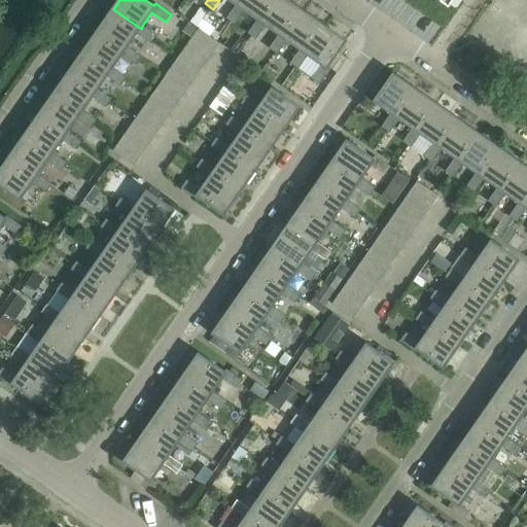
[(247,0),(229,0),(236,5),(226,19),(234,25),(244,10),(241,9),(247,0)]
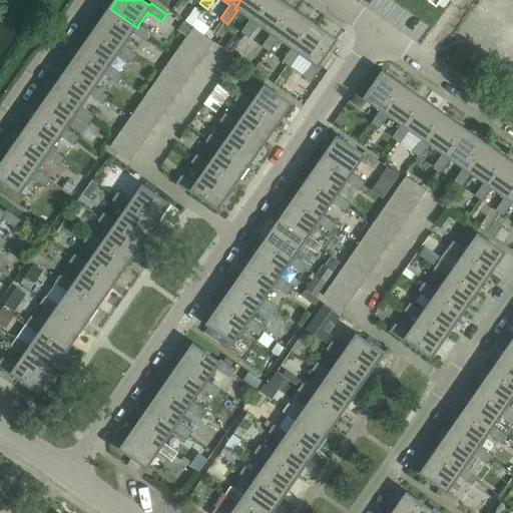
[(272,0),(240,0),(234,9),(237,10),(250,20),(241,33),(248,38),(258,25),(255,23),(272,0)]
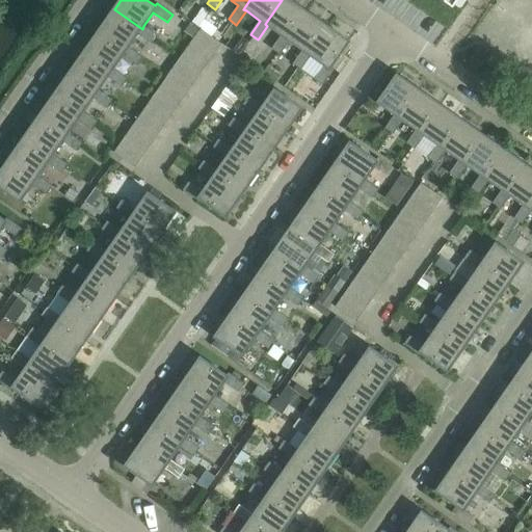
[(306,11),(289,0),(282,0),(265,24),(267,26),(282,35),(271,49),(280,55),(289,41),(287,40),(306,11)]
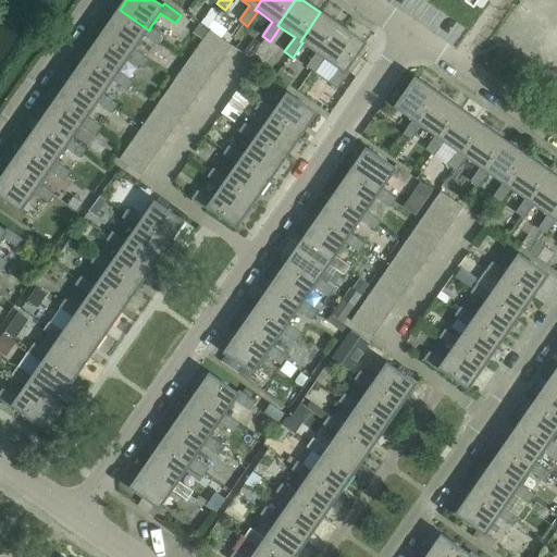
[(149,31),(120,10),(104,33),(133,52),(135,49),(145,36),(159,46),(165,37),(150,27),(149,31)]
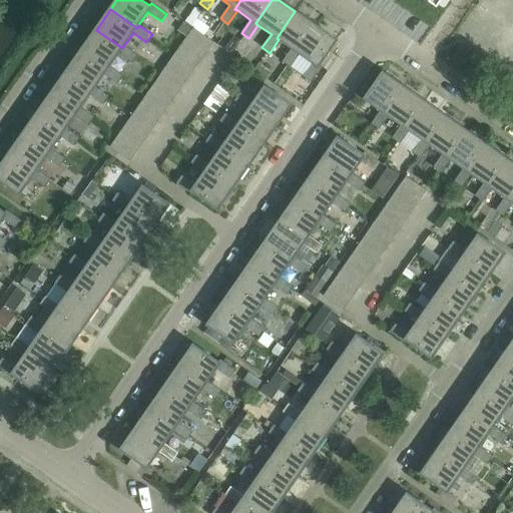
[(316,26),(295,11),(277,38),(279,39),(292,48),(283,61),(291,67),(300,54),(298,52),(316,26)]
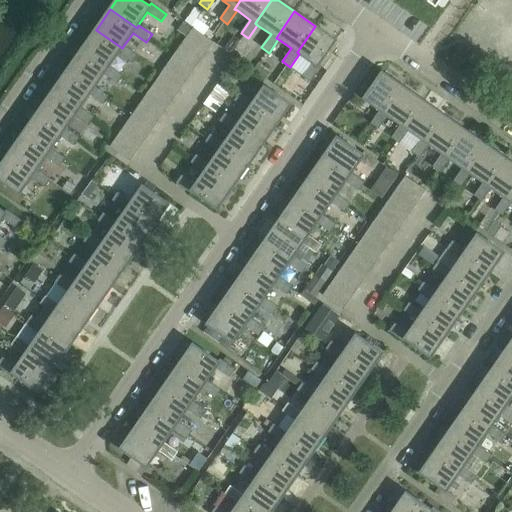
[(335,40),(315,26),(297,52),(299,54),(312,63),(303,76),(310,81),(321,66),(319,65),(336,40),(335,39),(335,40)]
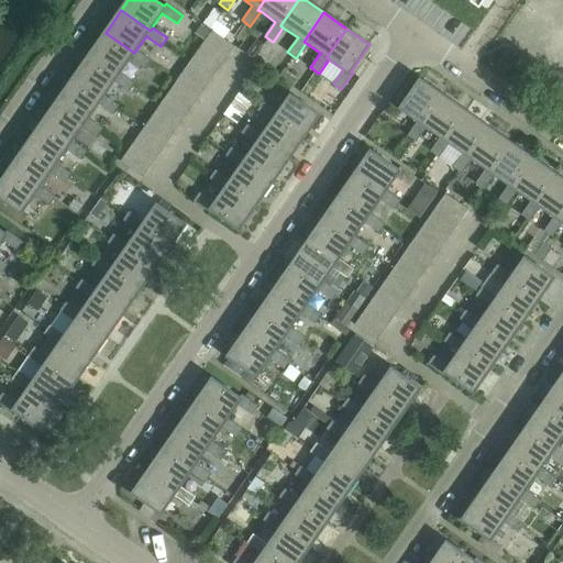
[(203,43),(225,58),(234,46),(212,31),(203,43)]
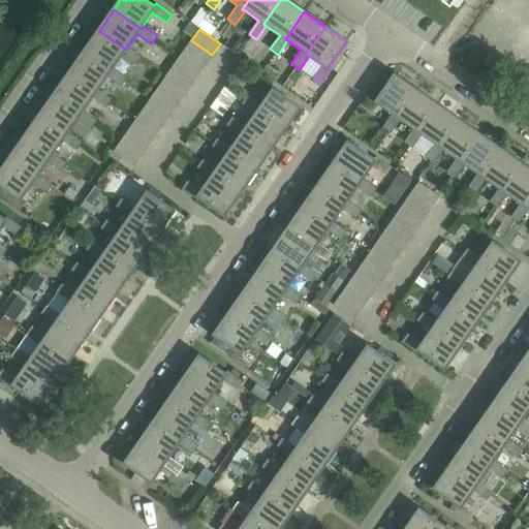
[(99,31),(84,53),(112,71),(114,68),(123,56),(136,65),(143,57),(128,47),(126,50),(99,31)]
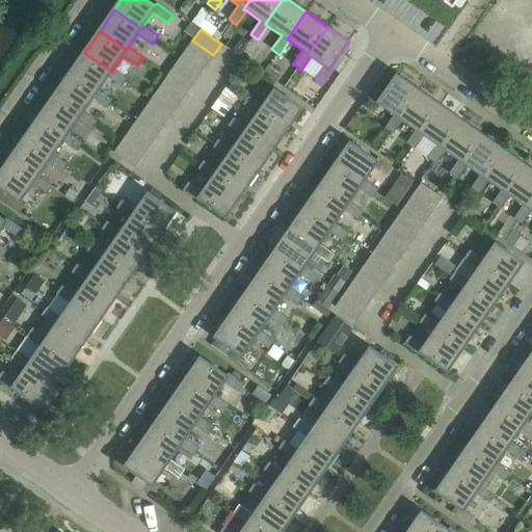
[(192,41),(186,51),(206,65),(213,55),(192,41)]
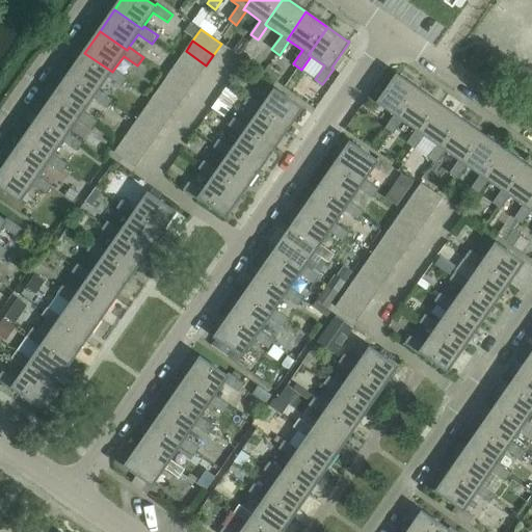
[(186,51),(179,61),(200,75),(206,65),(186,51)]
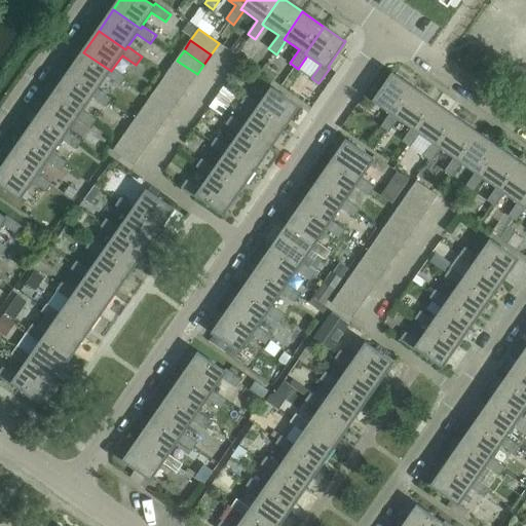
[(83,52),(69,73),(96,92),(98,89),(107,76),(121,86),(126,78),(113,68),(111,71),(83,52)]
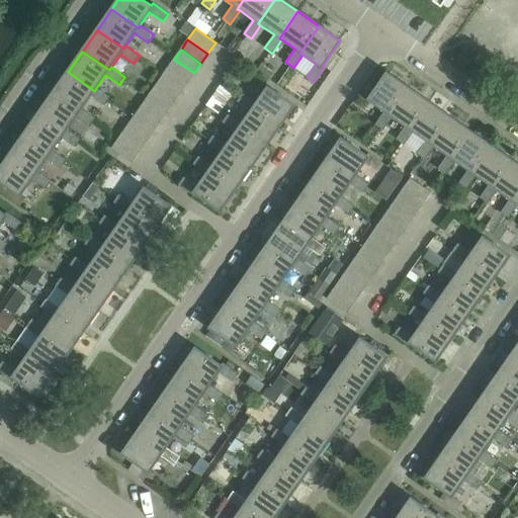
[(194,73),(174,60),(167,69),(187,83),(194,73)]
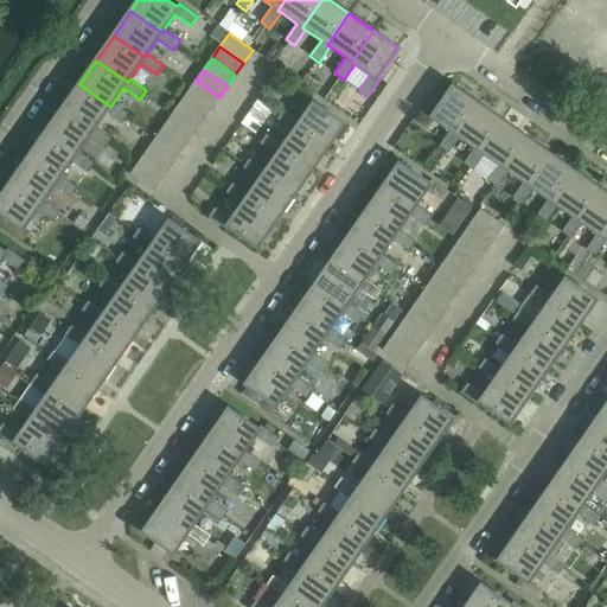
[(196,81),(187,93),(211,109),(219,97),(196,81)]
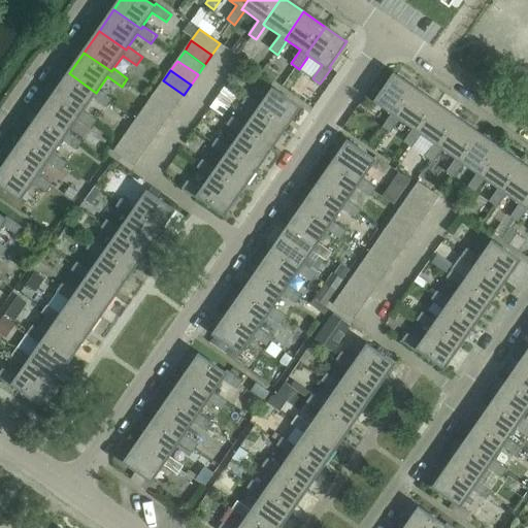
[(69,73),(54,95),(81,113),(84,111),(93,98),(106,107),(111,100),(98,90),(96,93),(69,73)]
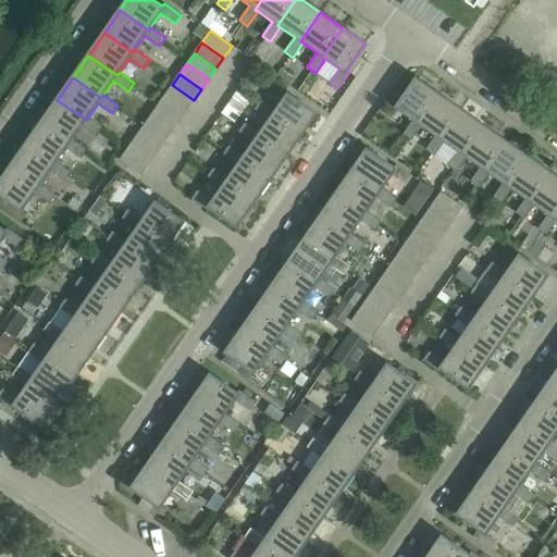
[(416,78),(395,107),(413,120),(404,134),(411,139),(421,125),(419,123),(438,95),(416,79),(417,78),(416,78)]
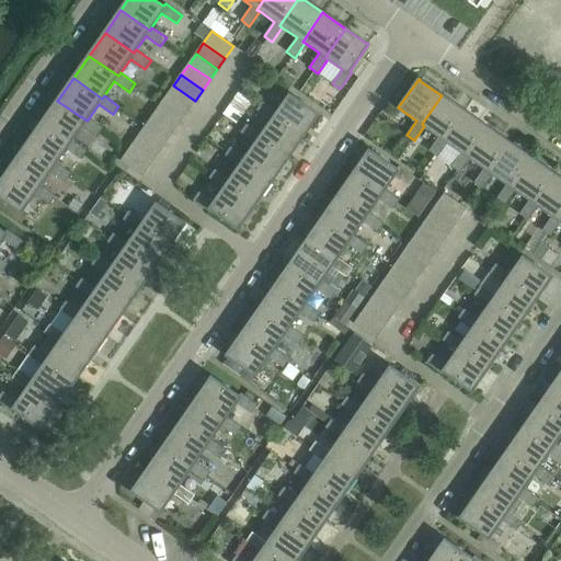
[(173,86),(165,96),(187,112),(195,101),(173,86)]
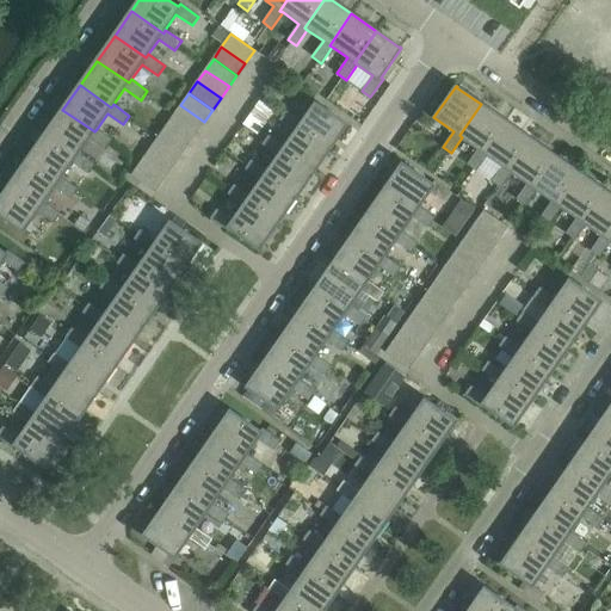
[(346,125),(347,124),(315,103),(302,122),(285,111),(279,119),(295,131),(297,128),(328,150),(346,125)]
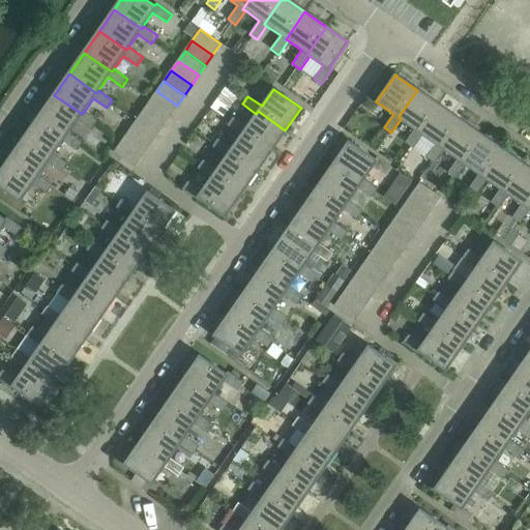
[(438,106),(417,90),(399,117),(401,119),(414,128),(405,142),(413,147),(422,134),(419,133),(438,106)]
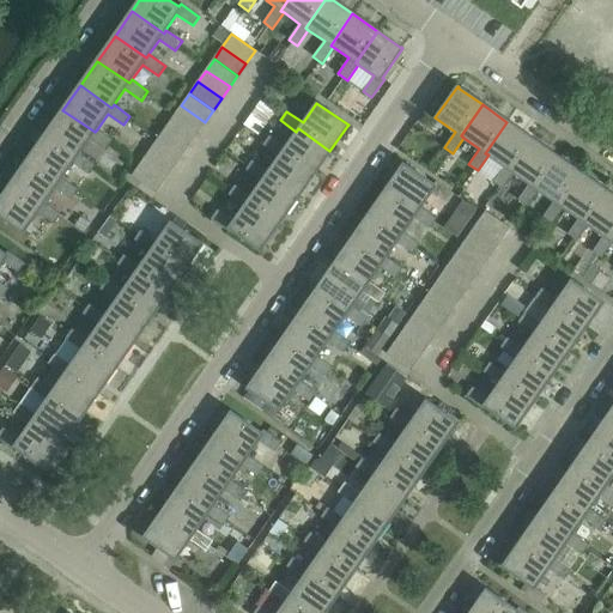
[(205,122),(181,105),(174,116),(198,133),(205,122)]
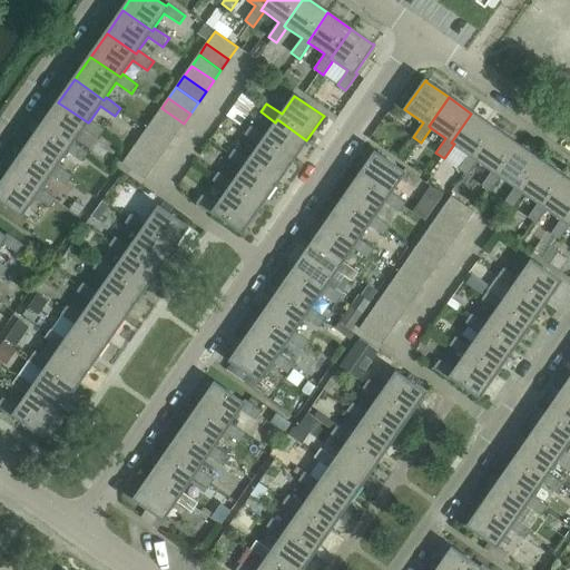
[(88,123),(58,102),(42,126),(71,146),(74,144),(84,129),(99,139),(105,130),(90,120),(88,123)]
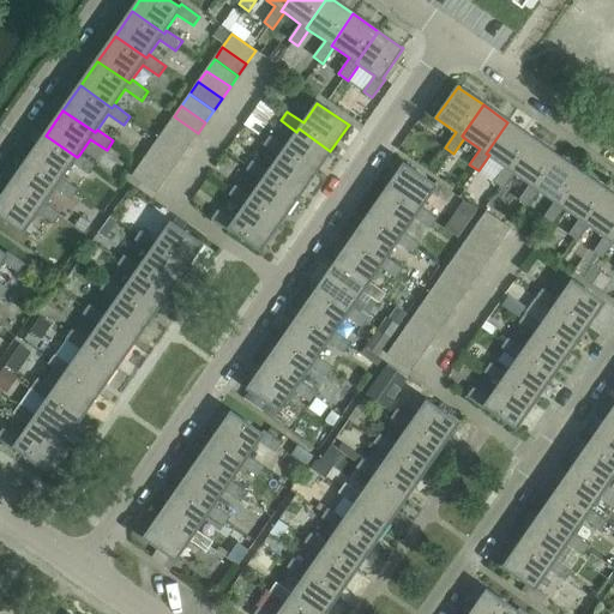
[(198,133),(174,116),(166,128),(190,145),(198,133)]
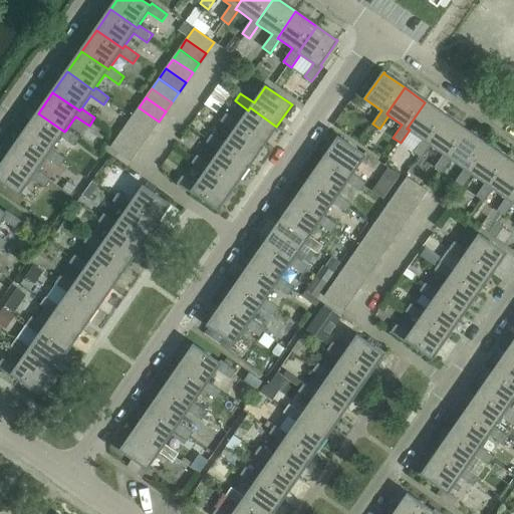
[(447,117),(425,102),(407,129),(410,130),(423,139),(414,152),(422,158),(431,145),(429,144),(447,117)]
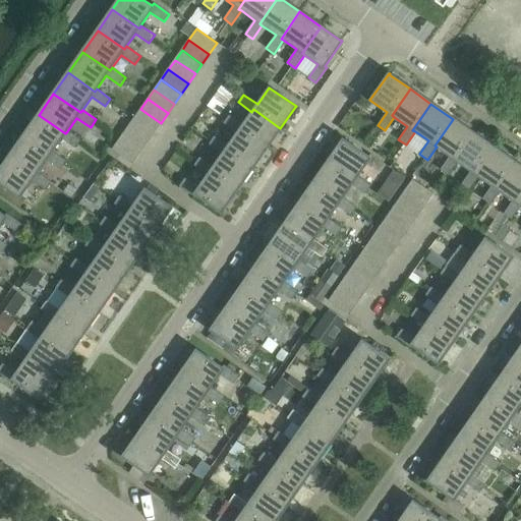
[(161,123),(140,109),(133,119),(154,133),(161,123)]
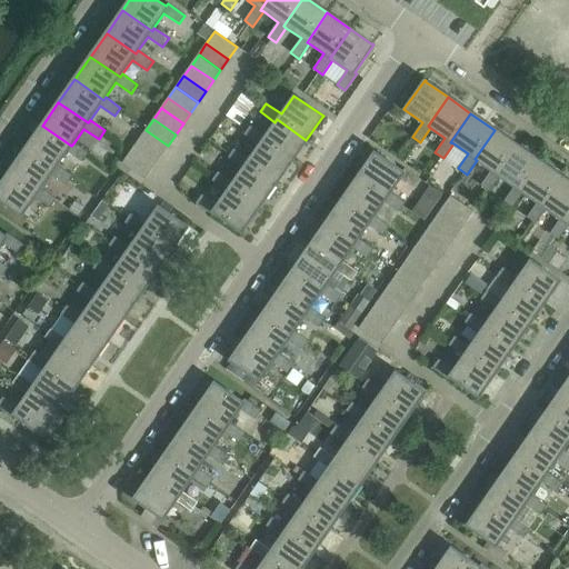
[(277,119),(275,122),(265,137),(250,126),(243,135),(259,145),(260,142),(290,162),(306,140),(277,119)]
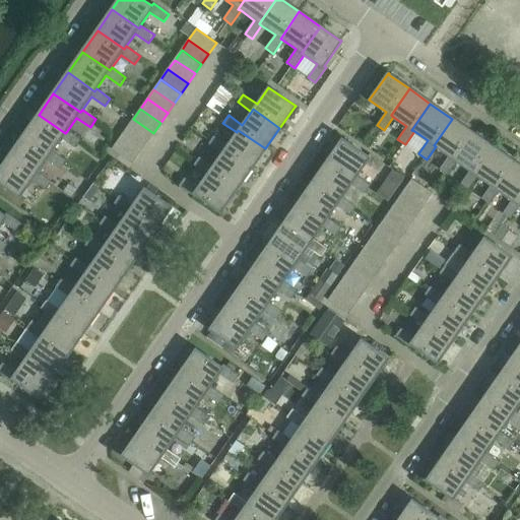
[(65,133),(39,115),(23,136),(51,154),(53,151),(62,138),(75,148),(81,140),(67,131),(65,133)]
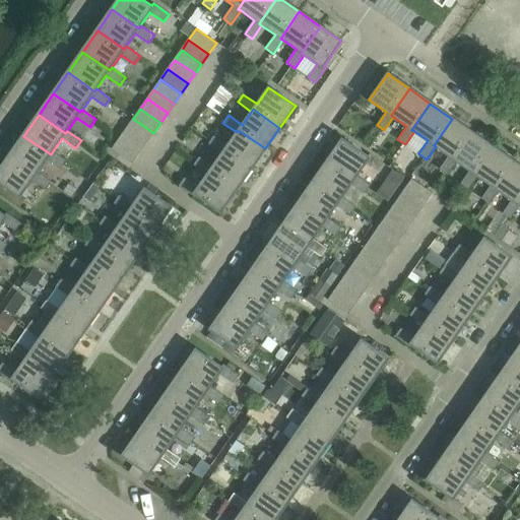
[(153,133),(133,119),(126,129),(146,142),(153,133)]
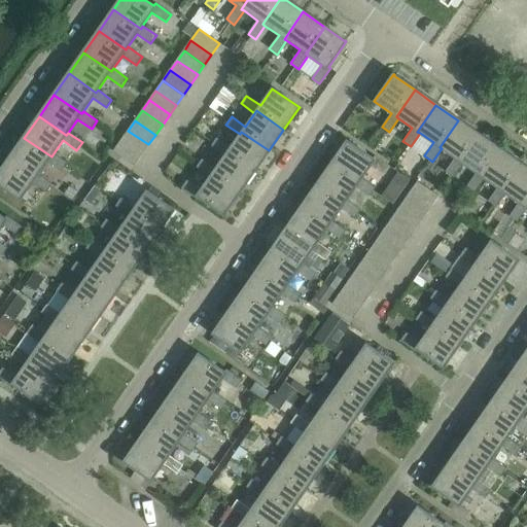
[(479,135),(458,120),(440,147),(442,148),(455,157),(446,171),(453,176),(462,163),(460,161),(479,135)]
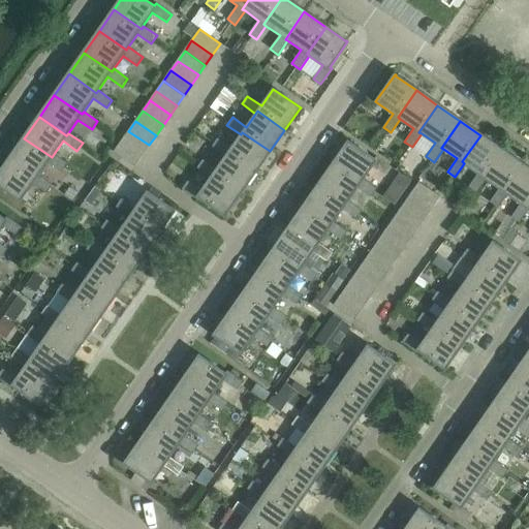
[(149,145),(128,131),(122,141),(142,155),(149,145)]
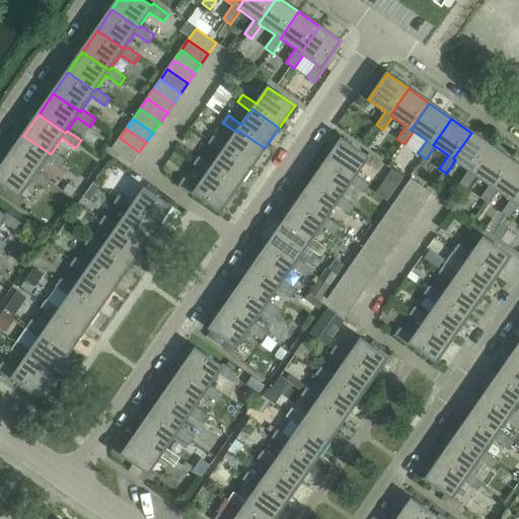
[(237,130),(236,132),(226,145),(213,136),(208,143),(221,153),(223,150),(249,169),(265,148),(237,130)]
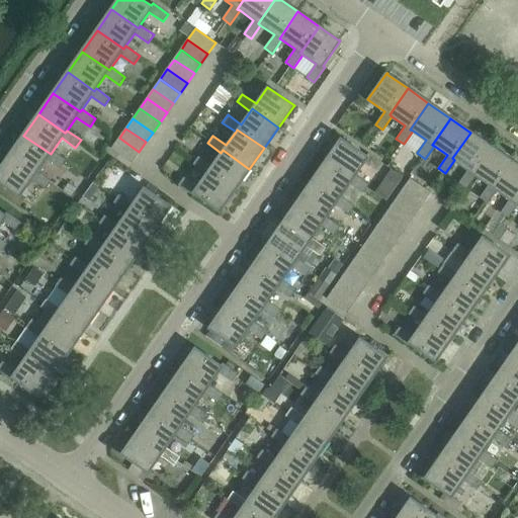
[(491,147),(470,133),(452,158),(454,160),(467,169),(458,183),(465,188),(475,175),(472,173),(491,147)]
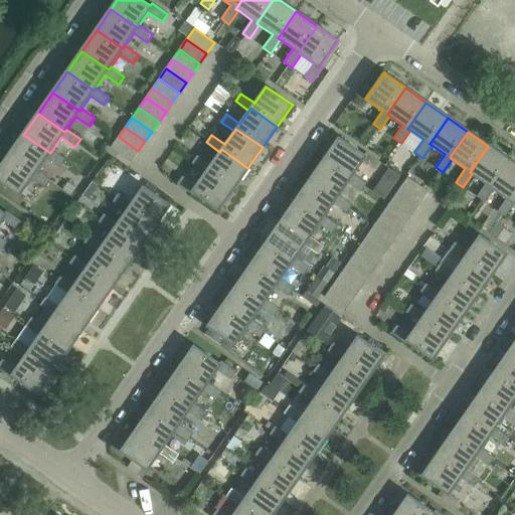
[(50,153),(23,135),(9,155),(35,174),(37,171),(46,158),(60,168),(65,160),(52,150),(50,153)]
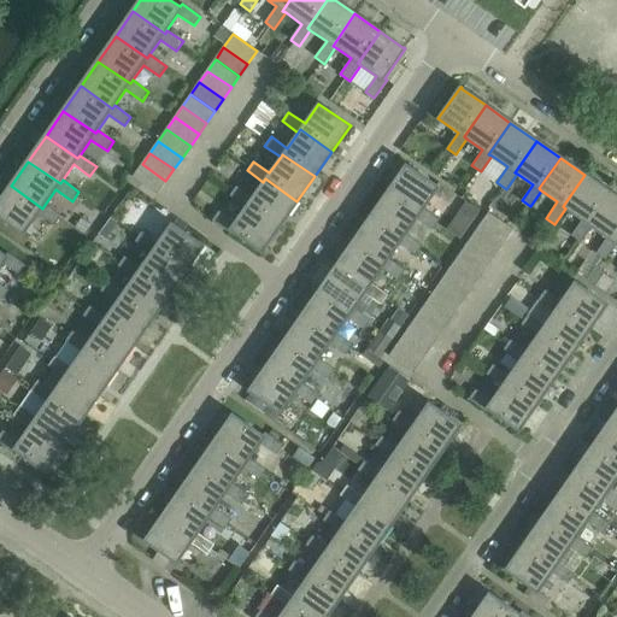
[(165,181),(142,164),(133,177),(157,194),(165,181)]
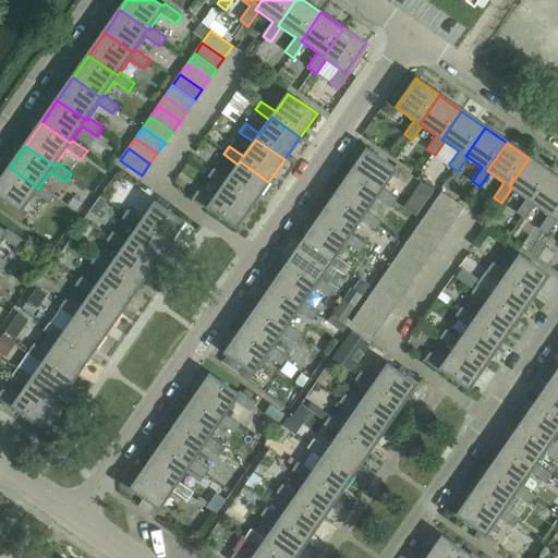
[(392,168),(367,149),(366,150),(367,150),(352,172),(379,191),(381,189),(391,174),(405,184),(412,176),(396,165),(392,168)]
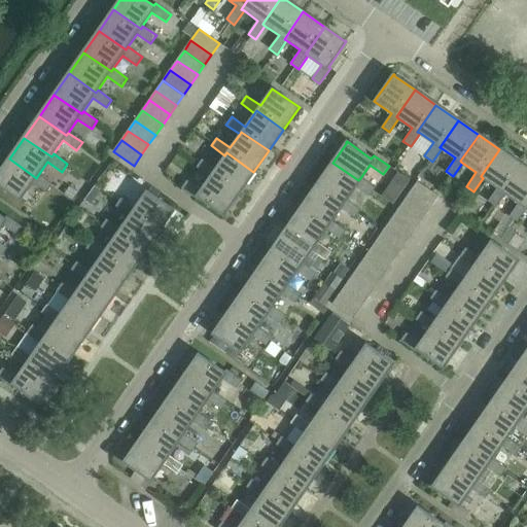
[(521,164),(499,149),(481,176),(483,178),(497,187),(488,201),(495,206),(504,192),(501,190),(521,164)]
